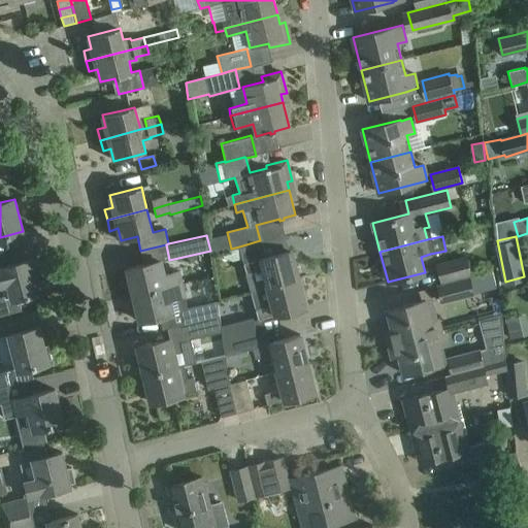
[(246,273),(251,291),(298,278),(291,250),(264,257),(260,240),(239,246),(245,273),(246,273)]
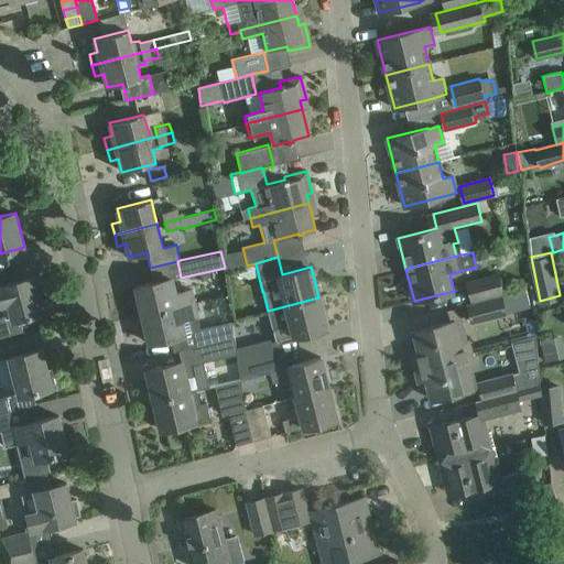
[(468,282),(473,301),(503,292),(499,274),(468,282)]
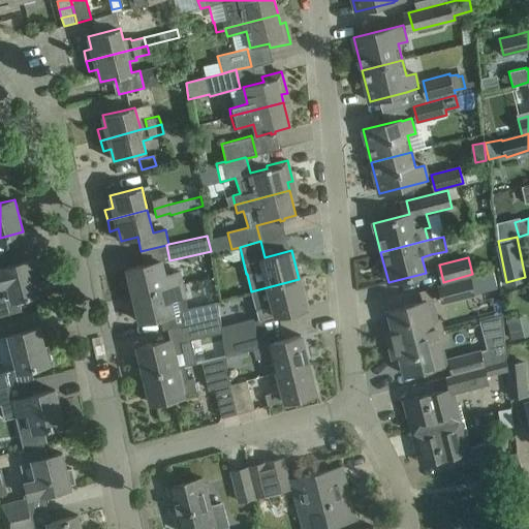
[(40,292),(31,260),(0,269),(0,315),(22,310),(19,299),(40,292)]
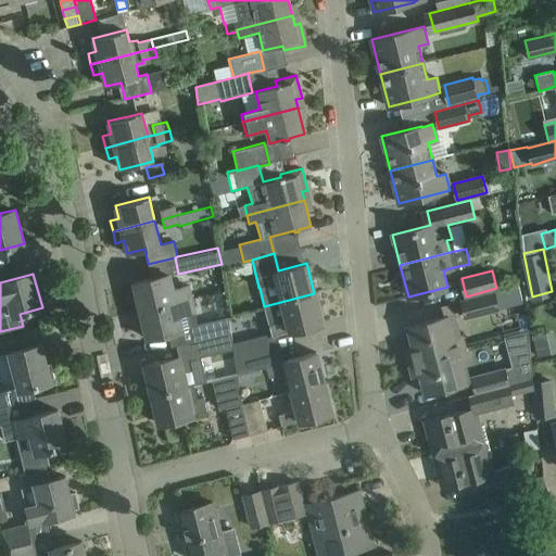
[(140,310),(190,298),(187,286),(173,289),(169,274),(134,282),(140,310)]
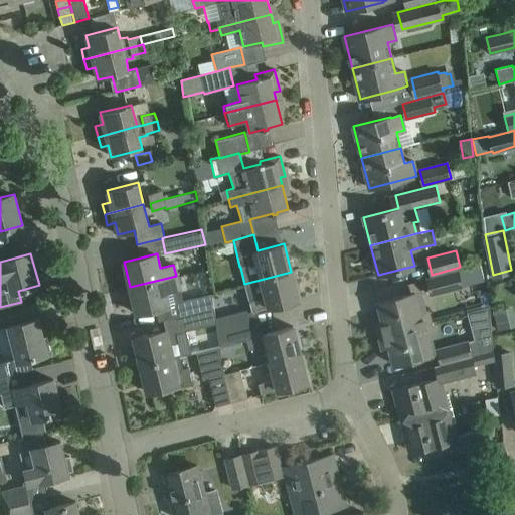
[(427,278),(432,294),(462,286),(458,271),(427,278)]
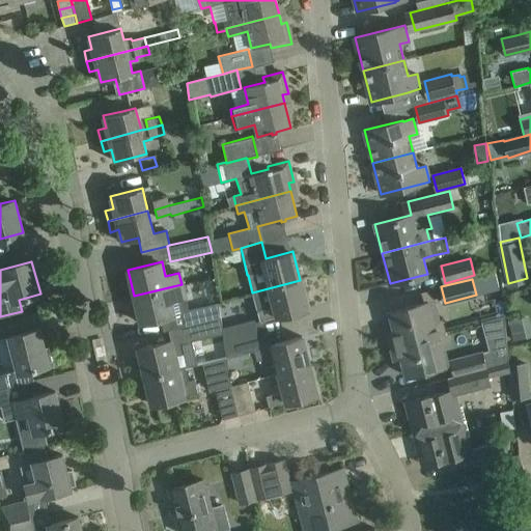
[(300,280),(252,292),(257,309),(256,310),(259,322),(308,309),(300,280)]
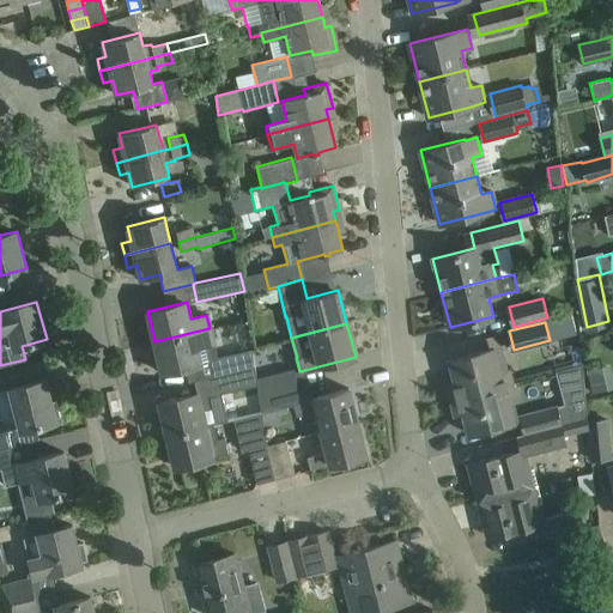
[(213,375),(254,365),(250,351),(217,358),(210,328),(155,341),(163,372),(210,362),(213,375)]
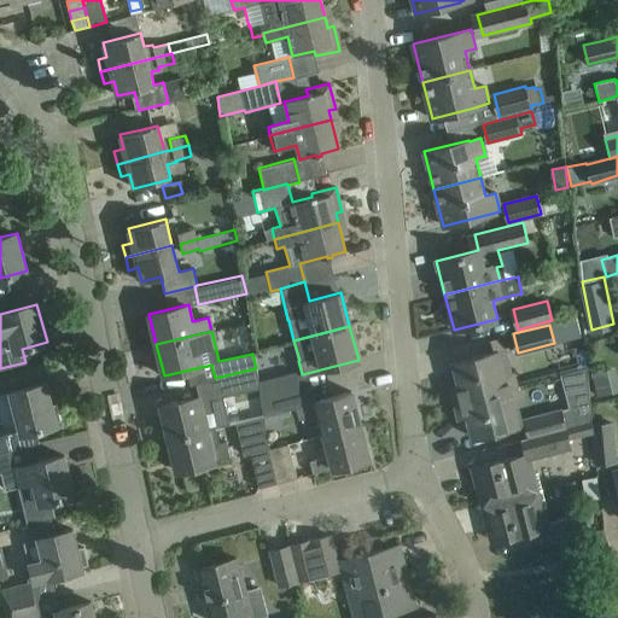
[(450,390),(454,402),(517,386),(513,373),(501,375),(495,353),(453,362),(459,388),(450,390)]
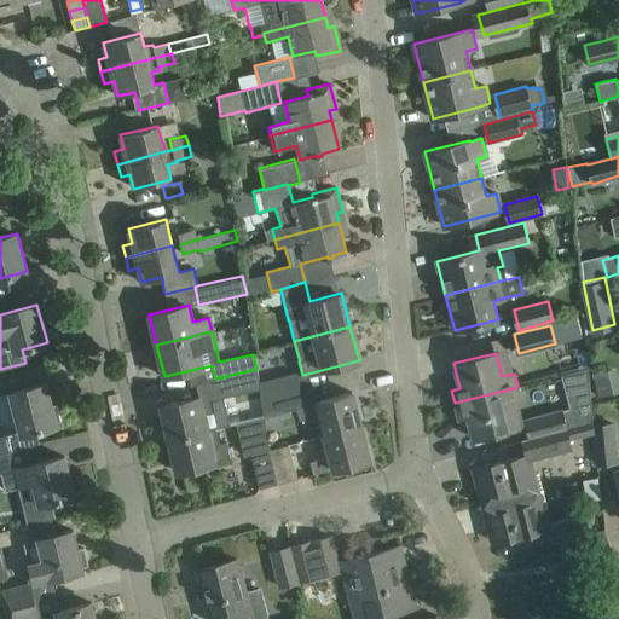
[(567,427),(593,421),(589,368),(561,375),(567,398),(574,395),(578,406),(527,420),(531,435),(567,427)]
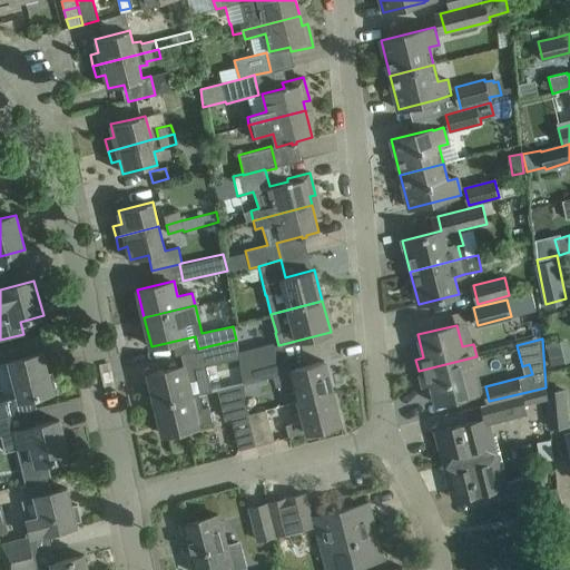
[(206,366),(239,359),(238,350),(236,340),(198,349),(202,361),(148,374),(155,403),(212,391),(206,366)]
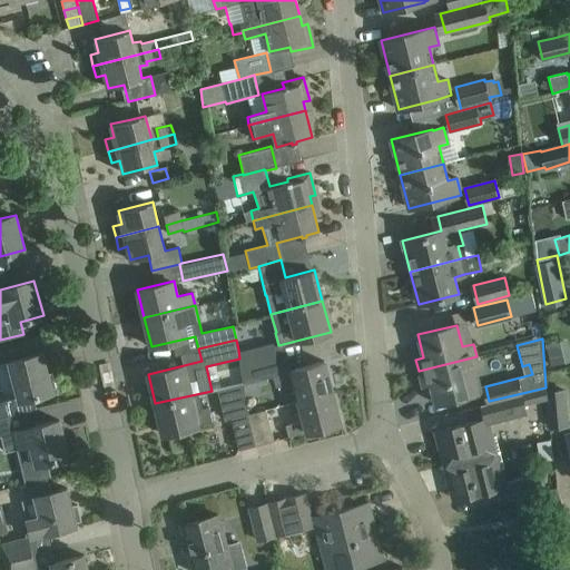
[(241,367),(277,359),(273,341),(238,350),(239,359),(241,367)]
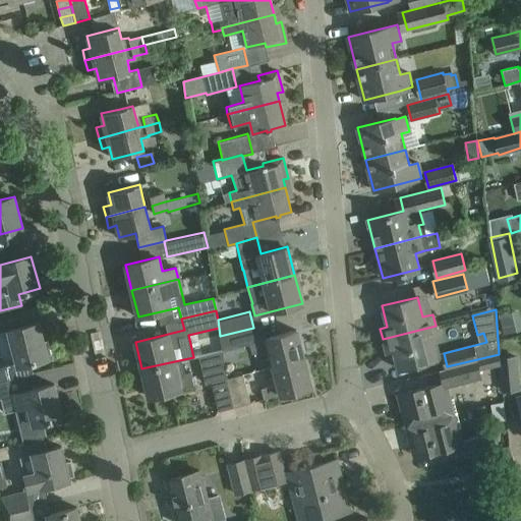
[(47,358),(47,355),(51,354),(48,341),(43,342),(39,323),(9,330),(17,362),(5,365),(9,380),(33,373),(31,362),(47,358)]
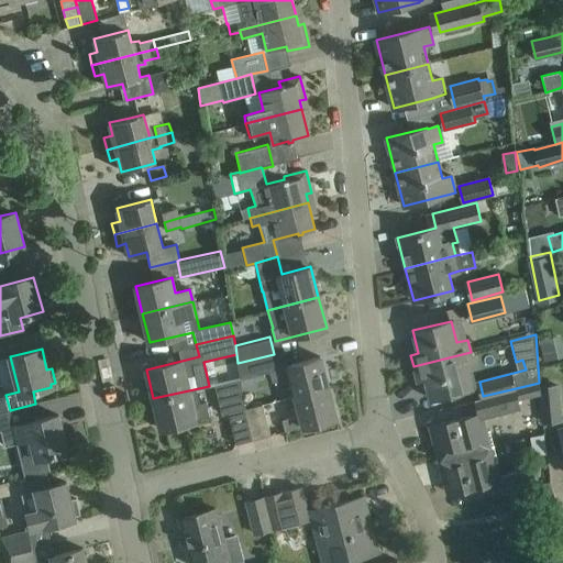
[(471,352),(414,366),(417,378),(424,376),(430,398),(467,389),(462,366),(474,363),(471,352)]
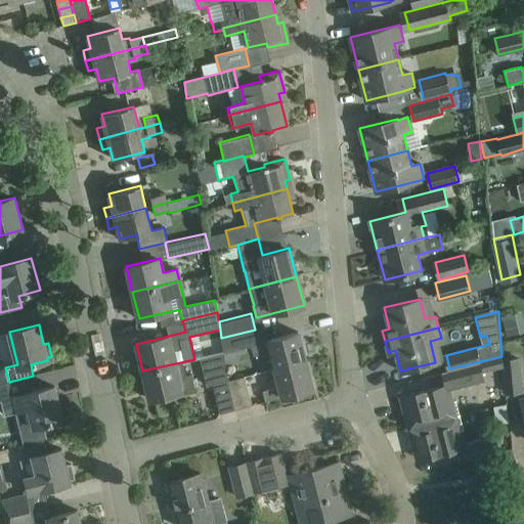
[(305,361),(298,332),(258,343),(255,330),(221,338),(223,353),(224,352),(237,349),(251,346),(253,355),(271,350),(275,368),(305,361)]
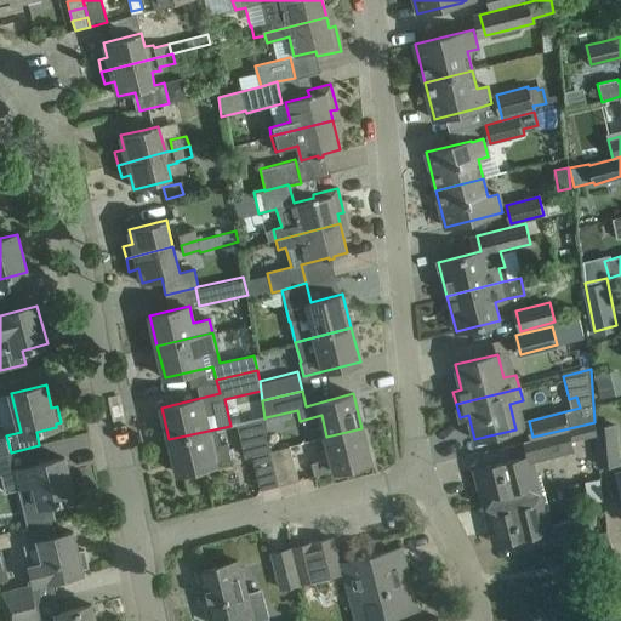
[(271,451),(266,432),(267,431),(266,417),(265,419),(237,425),(244,457),(271,451)]
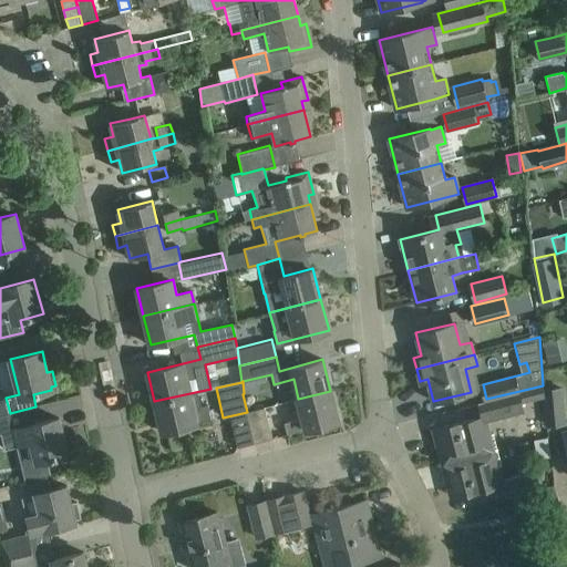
[(543,385),(519,391),(486,399),(492,420),(524,411),(522,403),(545,398),(544,390),(543,385)]
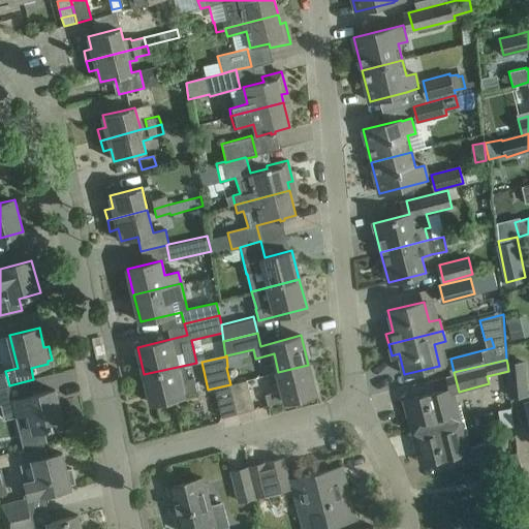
[(507,364),(508,371),(510,396),(527,395),(524,362),(507,364)]
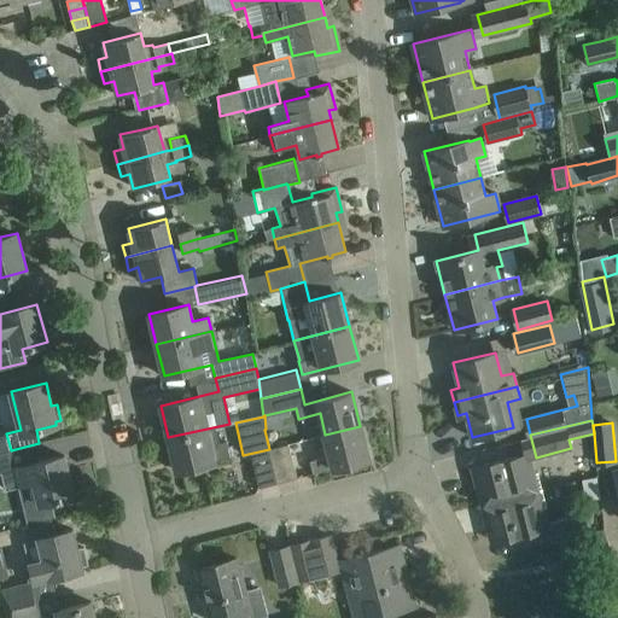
[(215,461),(231,458),(226,441),(219,442),(215,427),(229,424),(168,437),(176,471),(215,461)]
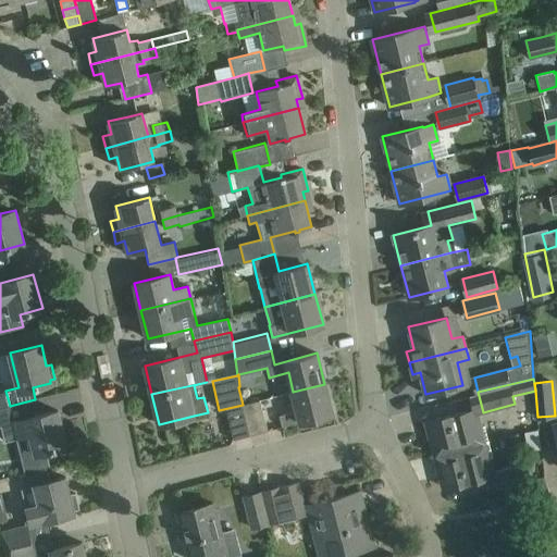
[(333,413),(324,384),(293,392),(297,410),(280,415),(282,426),(300,421),(300,422),(333,413)]
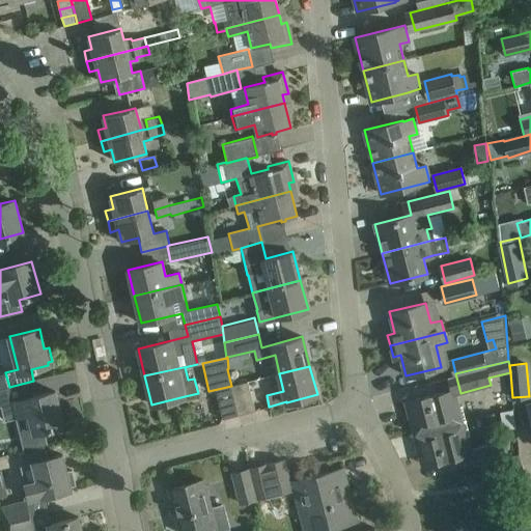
[(231,386),(239,415),(255,411),(248,381),(231,386)]
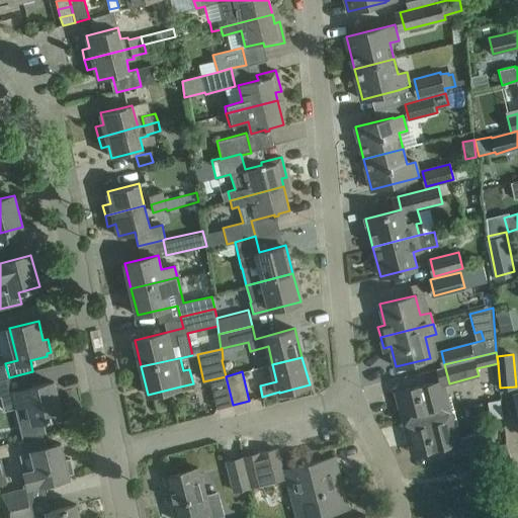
[(15,407),(22,439),(23,439),(42,434),(47,433),(44,421),(63,415),(55,382),(5,396),(0,377),(0,396),(4,410),(15,407)]
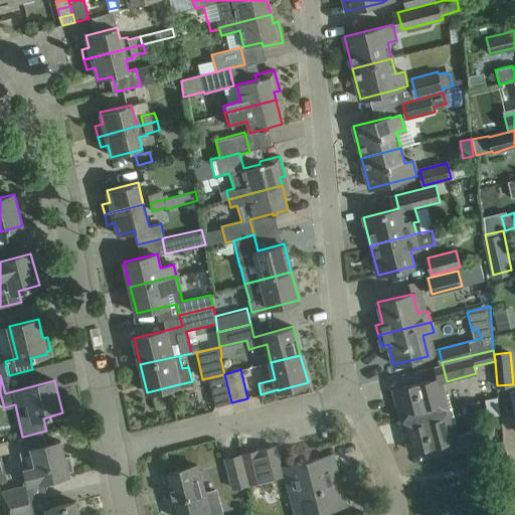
[(395,389),(403,420),(447,409),(439,378),(395,389)]
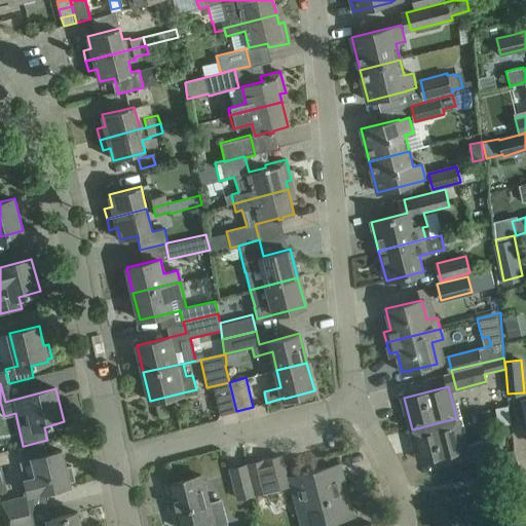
[(456,418),(412,429),(420,461),(464,450),(456,418)]
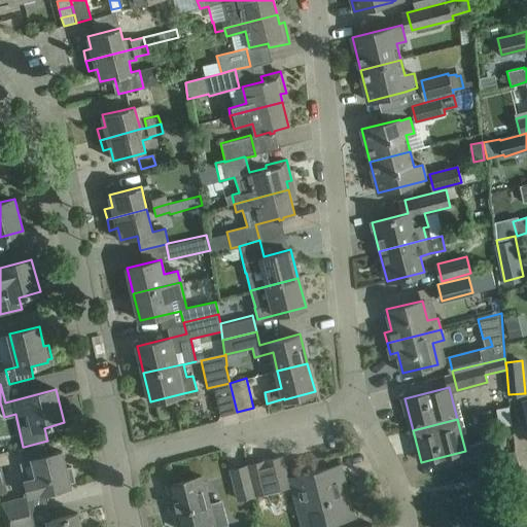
[(468,445),(472,461),(500,454),(498,437),(468,445)]
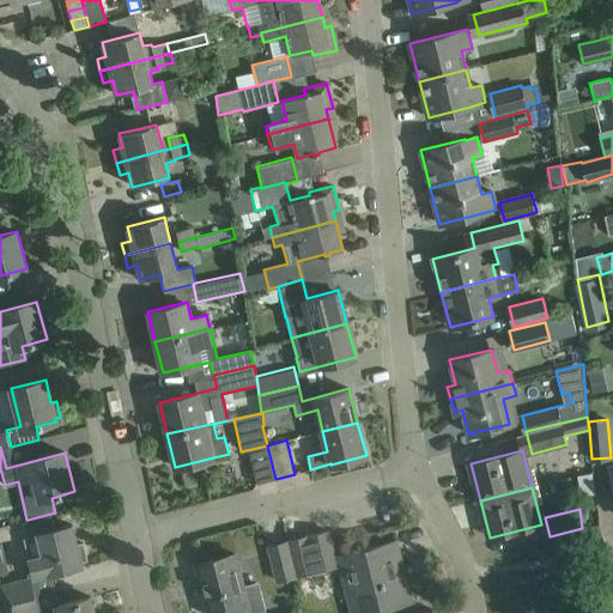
[(87,559),(83,542),(77,544),(72,526),(55,529),(50,514),(28,520),(32,536),(38,535),(43,554),(30,558),(34,576),(47,572),(48,574),(83,564),(82,562),(87,559)]
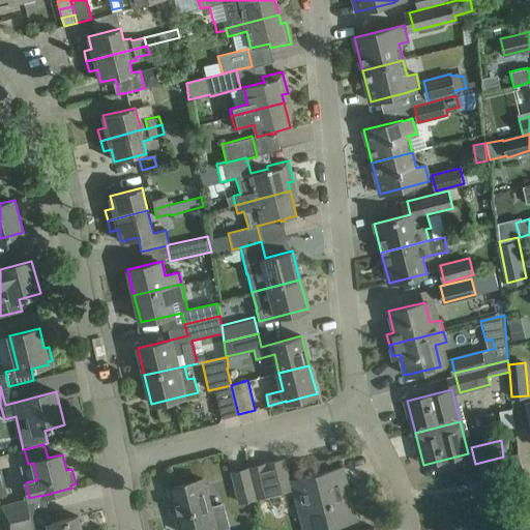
[(283,459),(266,464),(268,473),(273,494),(291,489),(283,459)]
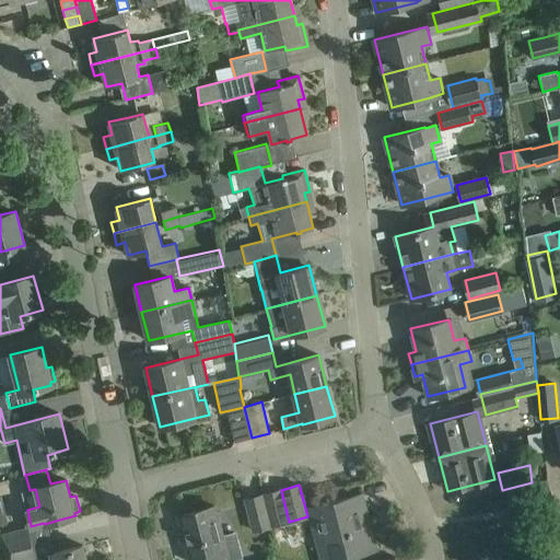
[(289,522),(283,500),(281,490),(263,494),(271,526),(289,522)]
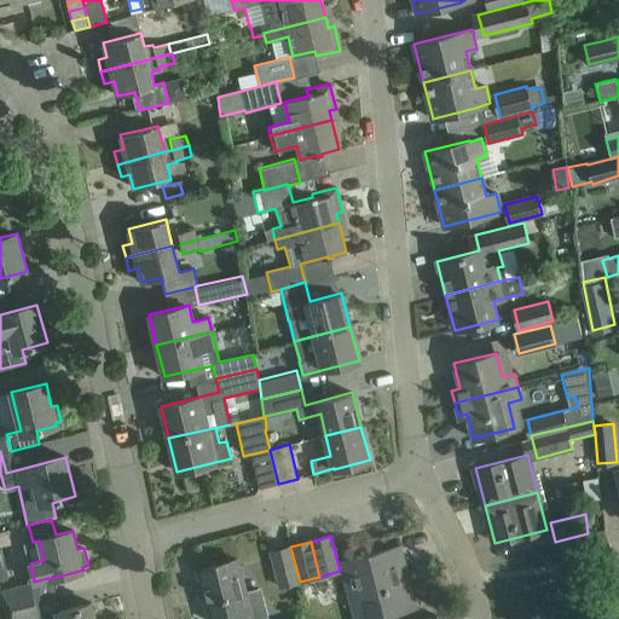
[(414,606),(406,577),(400,578),(393,549),(400,547),(400,545),(339,561),(353,618),(368,618),(416,607),(416,606),(414,606)]
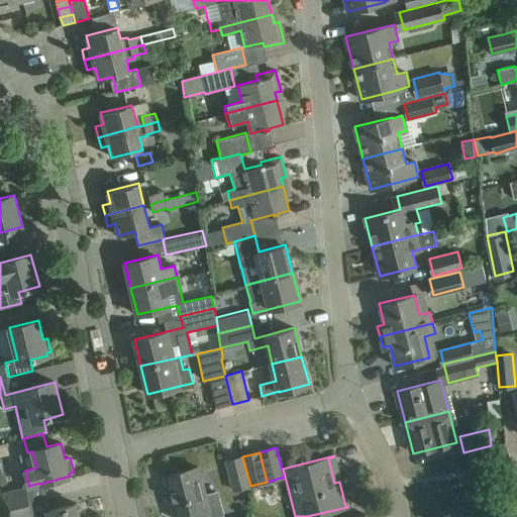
[(233,490),(250,486),(242,456),(226,460),(233,490)]
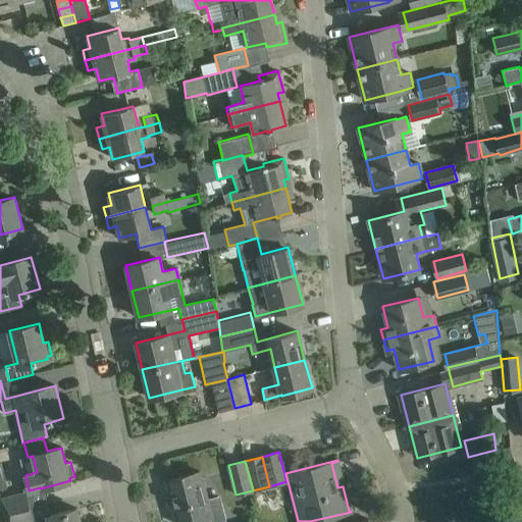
[(219,494),(206,499),(200,472),(166,480),(170,497),(173,497),(175,505),(172,506),(176,521),(188,521),(209,517),(210,521),(217,521),(226,520),(219,494)]
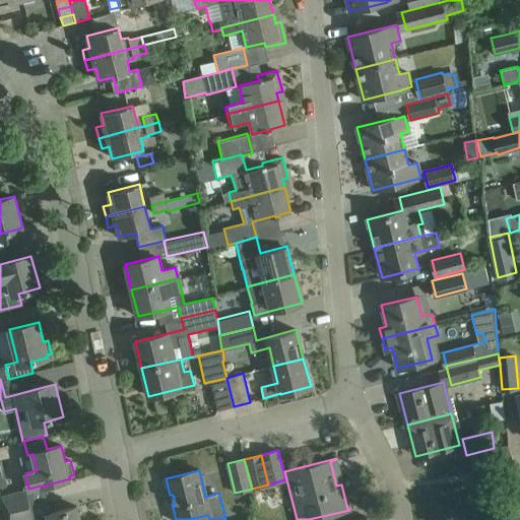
[(1,496),(5,512),(28,506),(24,489),(1,496)]
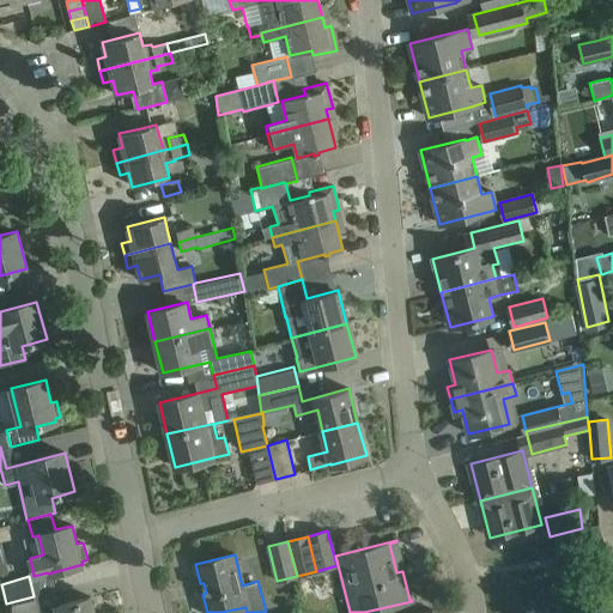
[(55,590),(34,596),(6,604),(8,612),(38,612),(38,611),(55,606),(56,612),(93,612),(90,596),(59,605),(55,590)]
